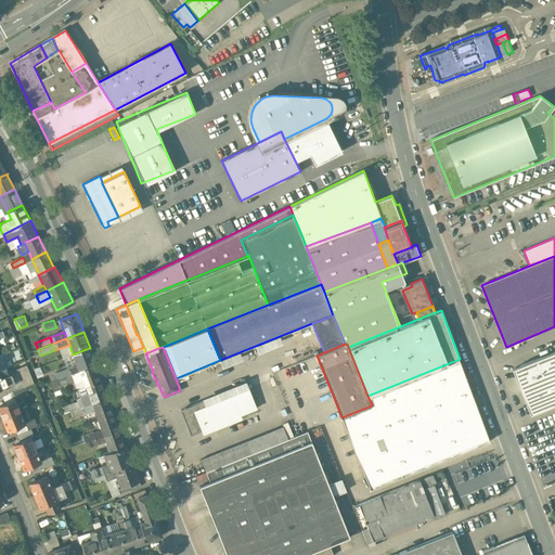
[(89,348),(73,355),(79,371),(94,364),(89,348)]
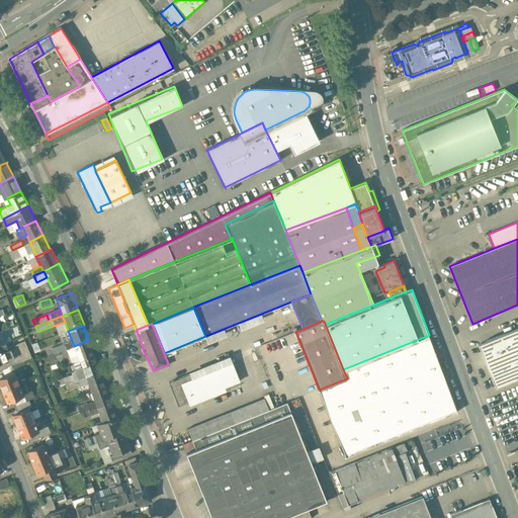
[(517,328),(498,337),(501,345),(490,349),(487,341),(480,344),(497,385),(517,376),(517,328)]
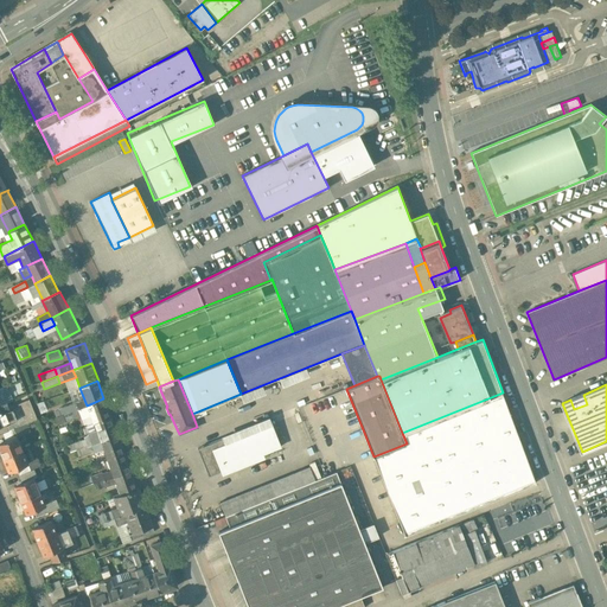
[(87,406),(80,388),(76,389),(80,401),(76,402),(78,408),(87,406)]
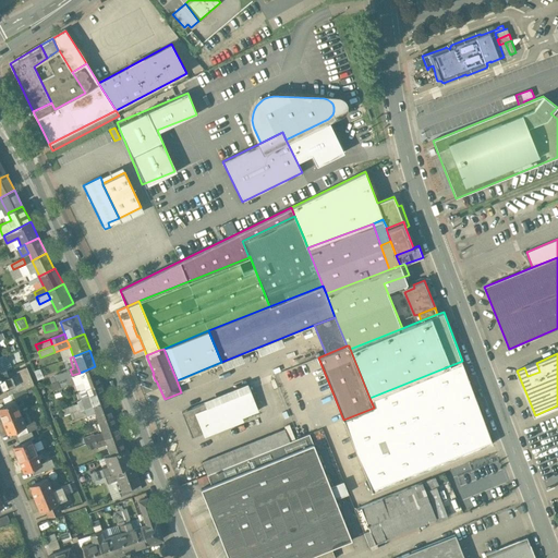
[(462,361),(370,398),(374,408),(343,420),(372,492),(493,444),(462,361)]
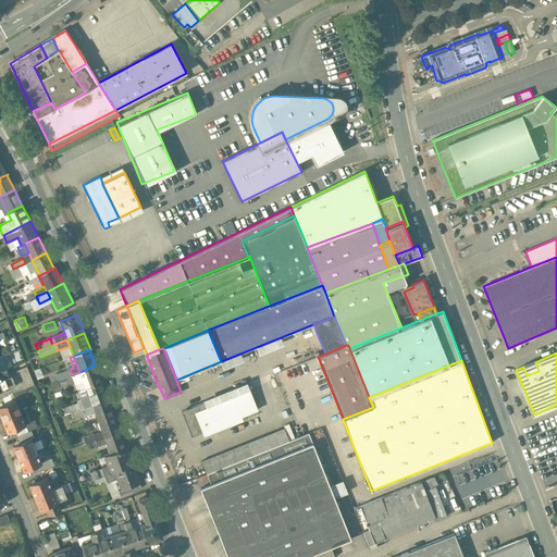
[(535,362),(523,367),(527,375),(539,371),(535,362)]
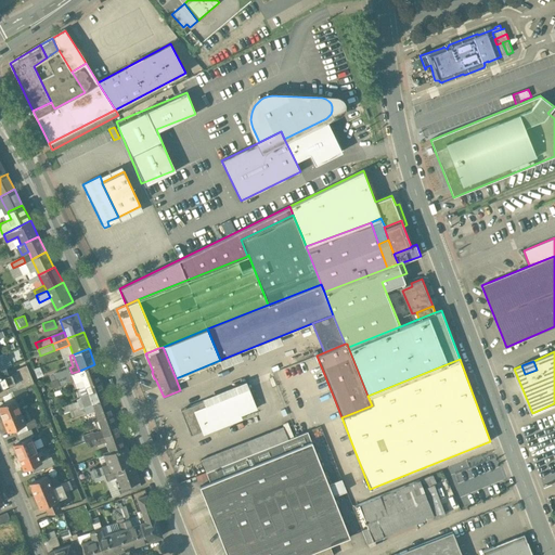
[(94,364),(79,371),(81,376),(86,386),(101,381),(94,364)]
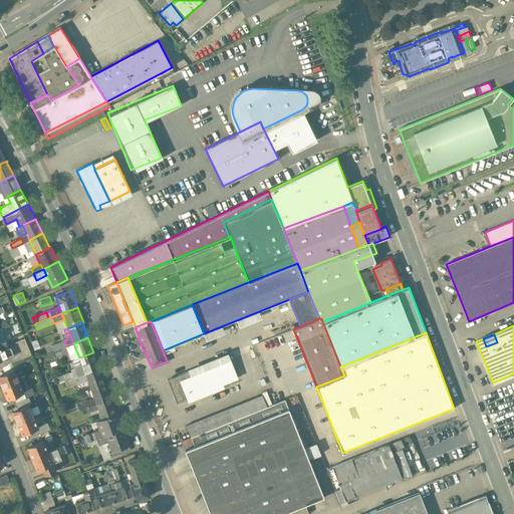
[(32,355),(25,339),(16,343),(23,359),(32,355)]
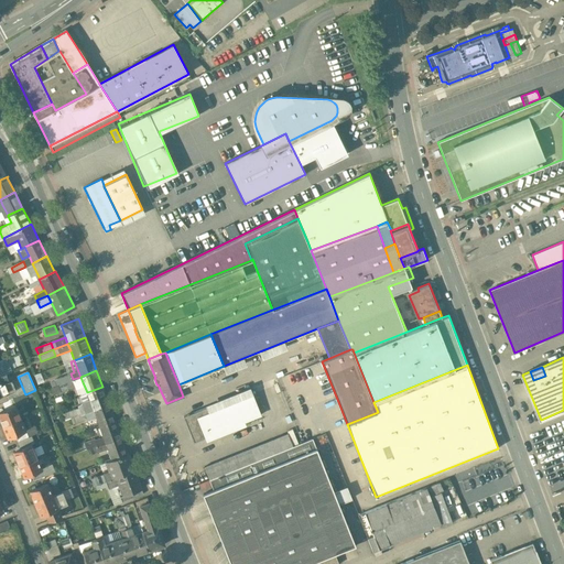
[(71,373),(54,380),(55,386),(56,386),(73,379),(71,373)]
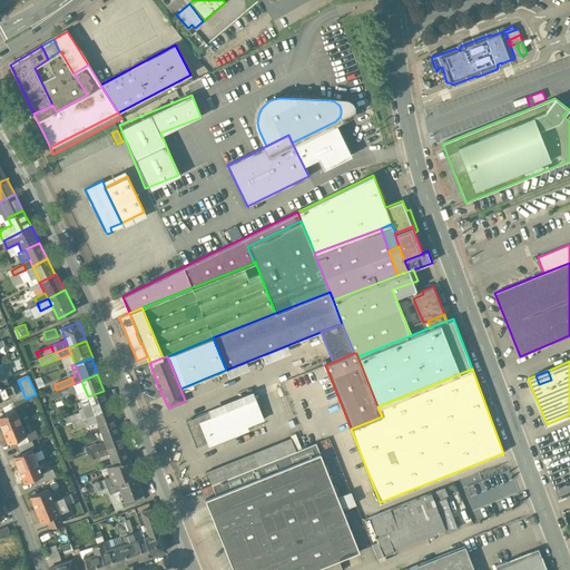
[(74,383),(57,390),(60,396),(68,394),(69,395),(80,390),(79,387),(84,386),(81,381),(74,383)]
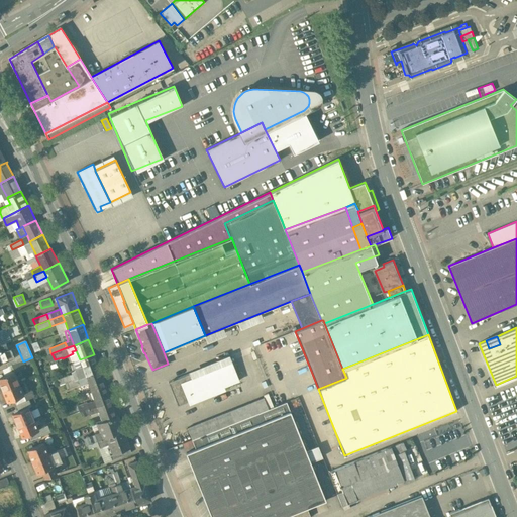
[(94,354),(80,359),(84,371),(86,376),(99,371),(94,354)]
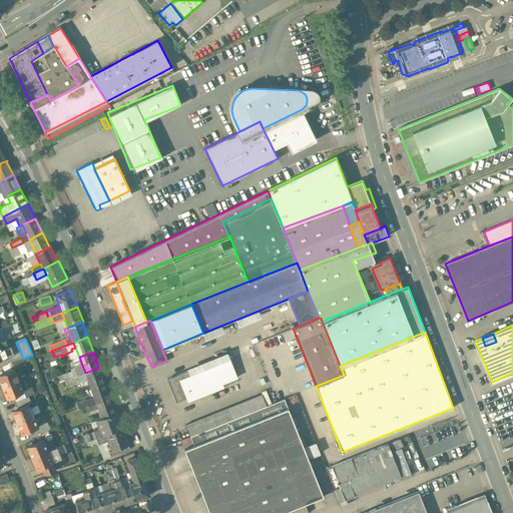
[(230,359),(190,375),(188,370),(177,375),(179,379),(168,383),(176,402),(237,378),(230,359)]
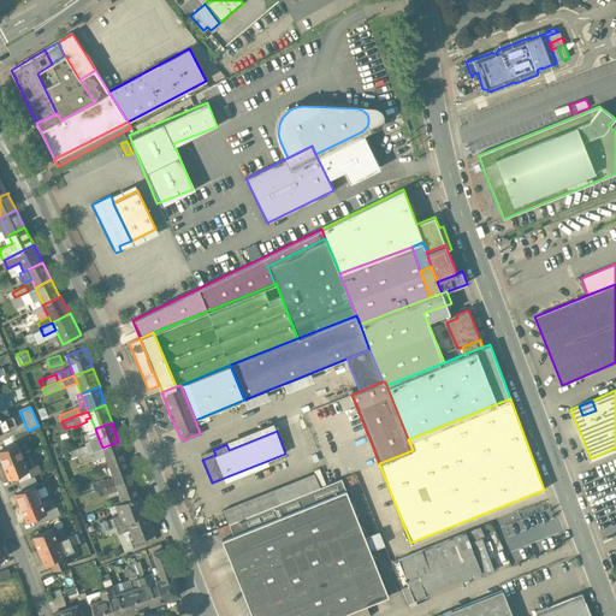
[(15,437),(3,442),(5,448),(17,443),(15,437)]
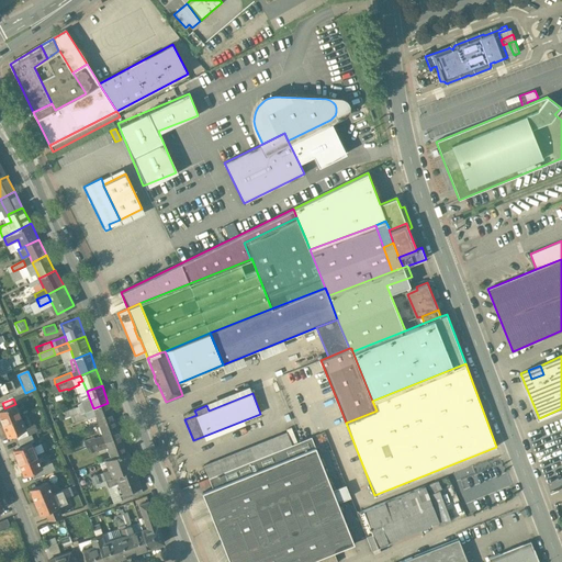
[(82,405),(71,409),(72,412),(69,413),(70,416),(93,408),(91,403),(83,406),(82,405)]
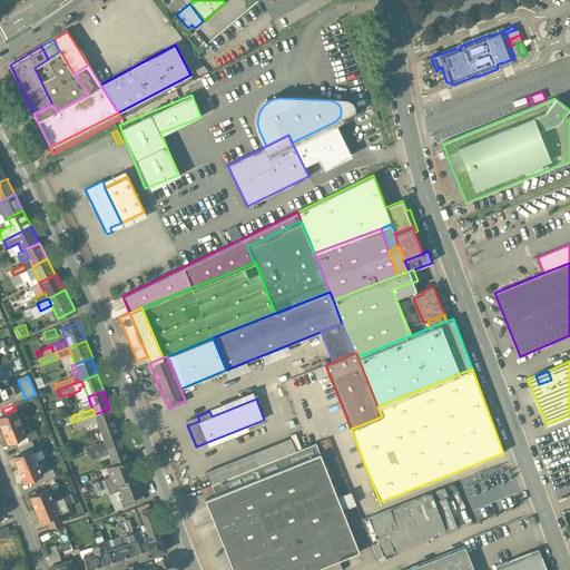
[(109,409),(95,414),(97,421),(100,431),(116,424),(109,409)]
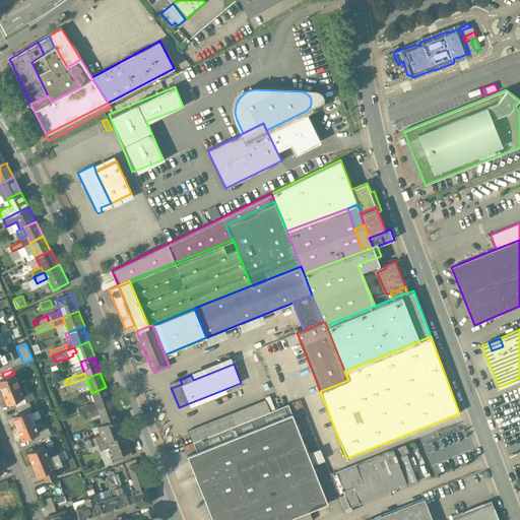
[(4,378),(0,379),(0,386),(2,393),(19,386),(14,374),(4,378)]
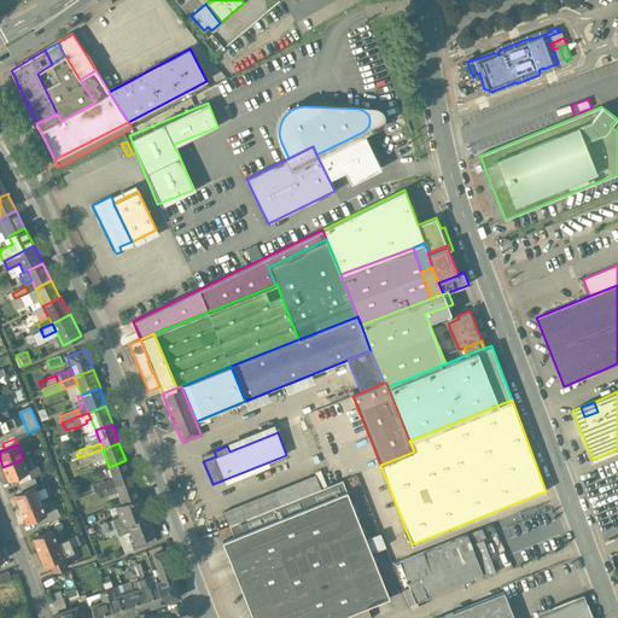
[(103,449),(77,458),(80,465),(105,456),(103,449)]
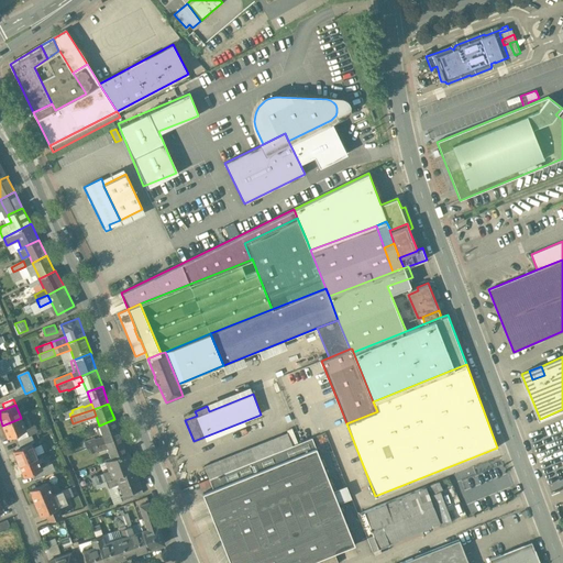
[(21,418),(2,426),(8,438),(15,434),(25,430),(26,430),(21,418)]
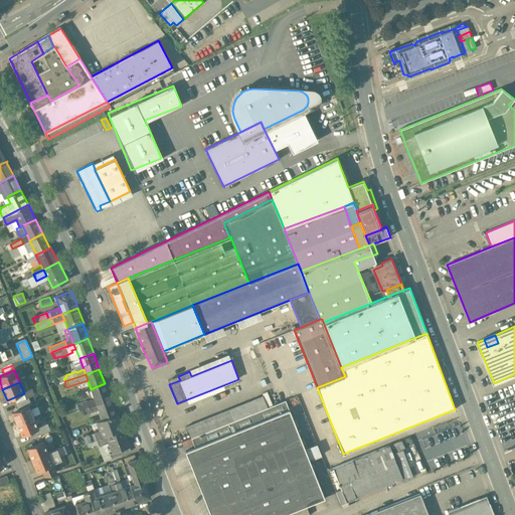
[(105,383),(91,389),(95,399),(97,403),(110,398),(105,383)]
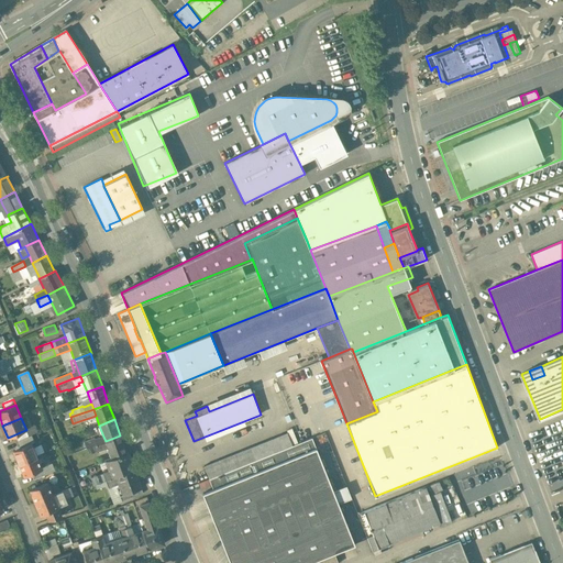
[(25,430),(15,434),(18,441),(29,437),(25,430)]
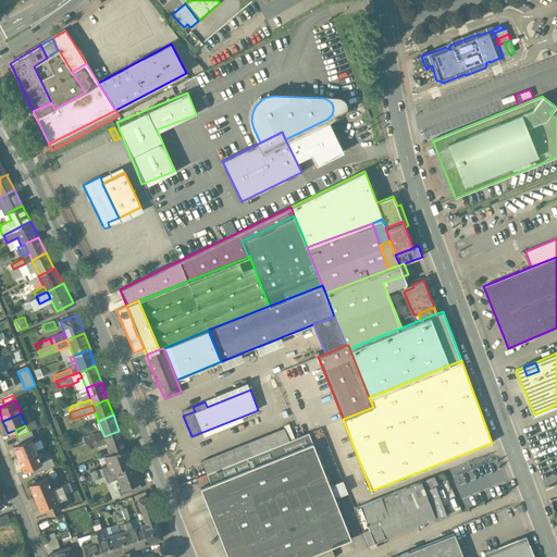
[(119,431),(104,436),(107,442),(110,453),(126,447),(125,447),(119,431)]
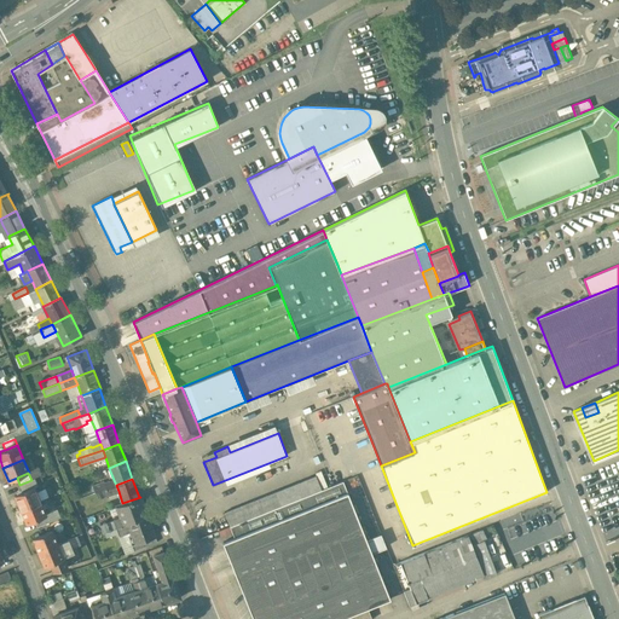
[(32,480),(19,485),(23,492),(34,487),(32,480)]
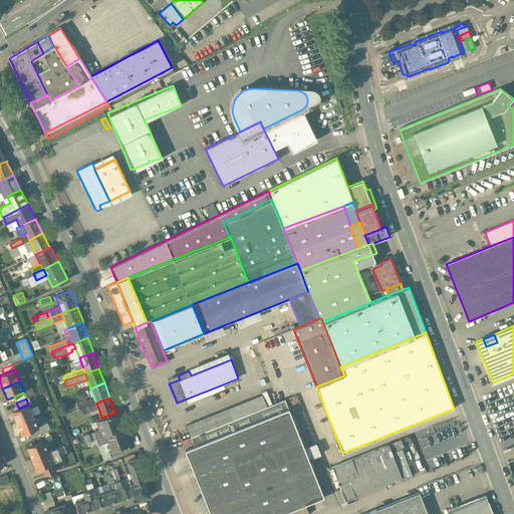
[(285,400),(191,437),(195,447),(288,409),(285,400)]
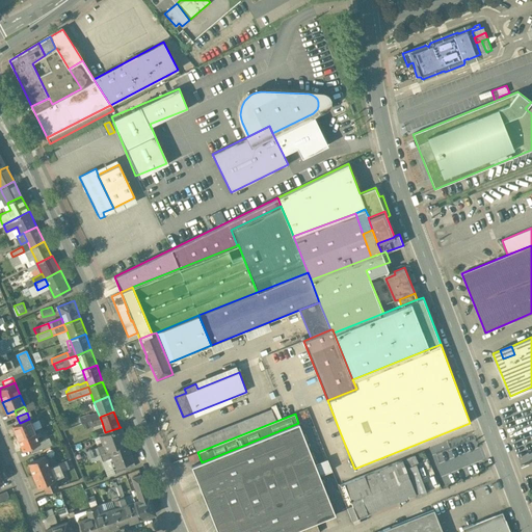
[(89,415),(79,418),(81,424),(91,420),(89,416),(89,415)]
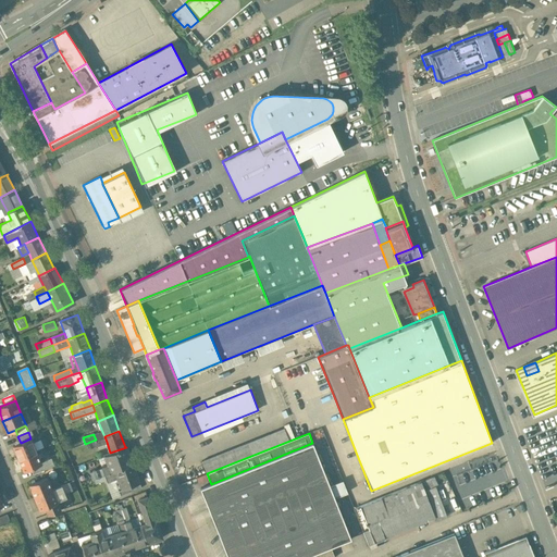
[(104,436),(96,440),(98,445),(107,442),(104,436)]
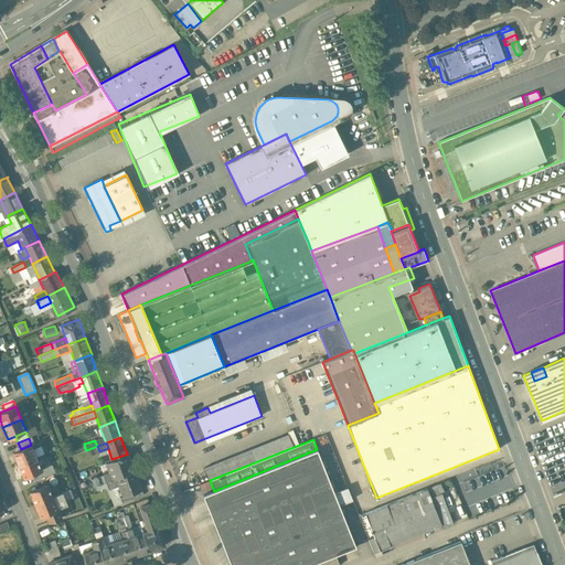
[(21,449),(13,452),(19,465),(36,457),(31,445),(21,449)]
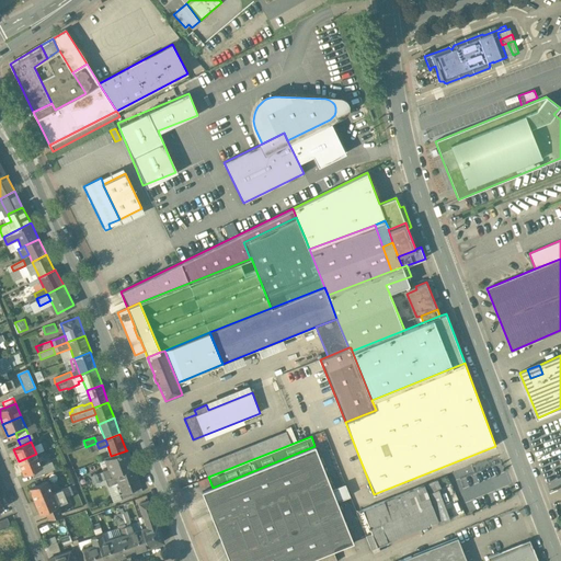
[(213,488),(202,491),(229,560),(306,560),(333,550),(353,542),(336,500),(315,446),(213,488)]
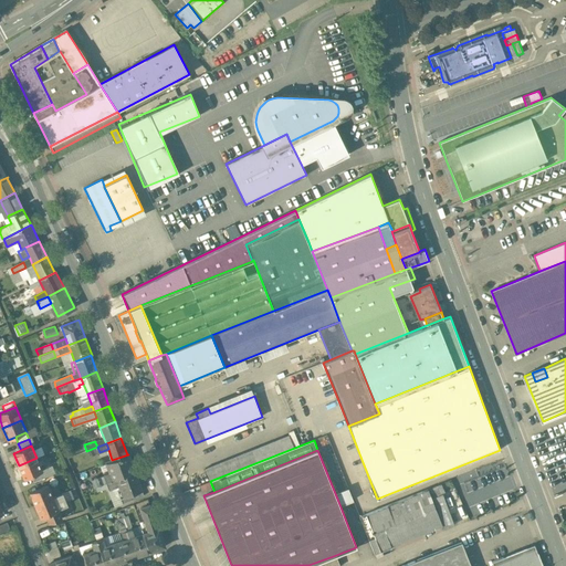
[(112,460),(111,461),(117,478),(134,471),(128,454),(112,460)]
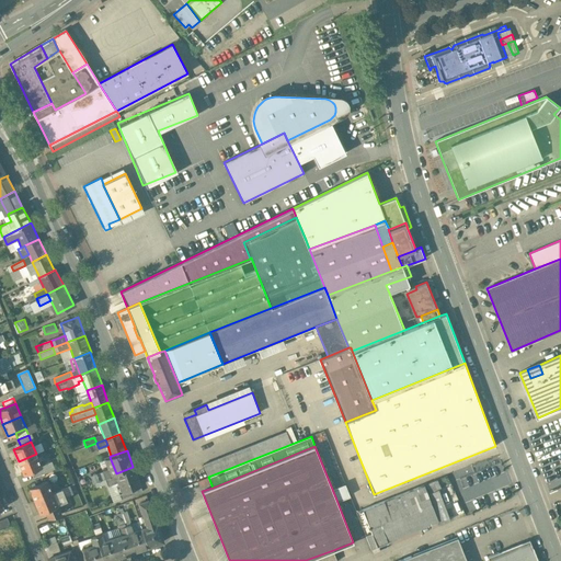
[(36,454),(19,461),(23,473),(31,470),(42,466),(36,454)]
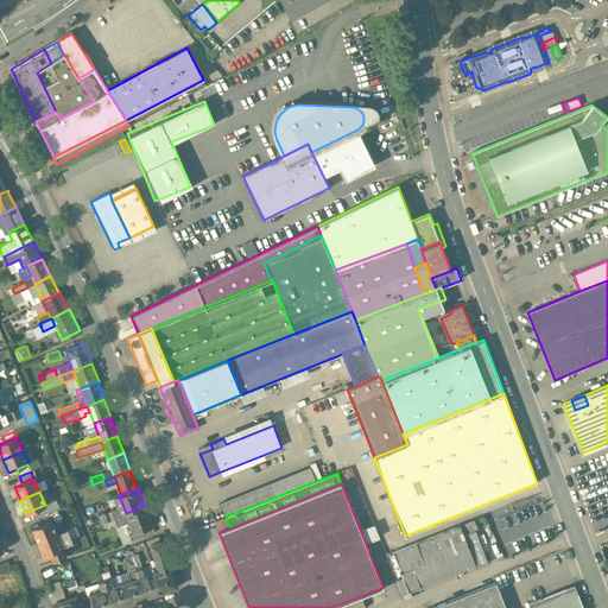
[(119,495),(114,496),(118,506),(111,510),(112,511),(114,517),(126,513),(119,495)]
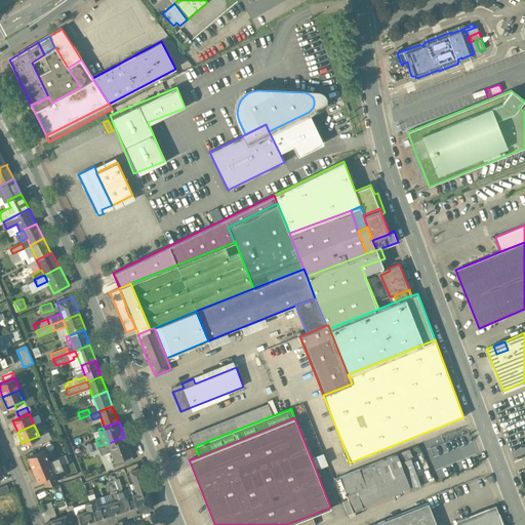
[(39,436),(29,440),(31,447),(41,443),(39,436)]
